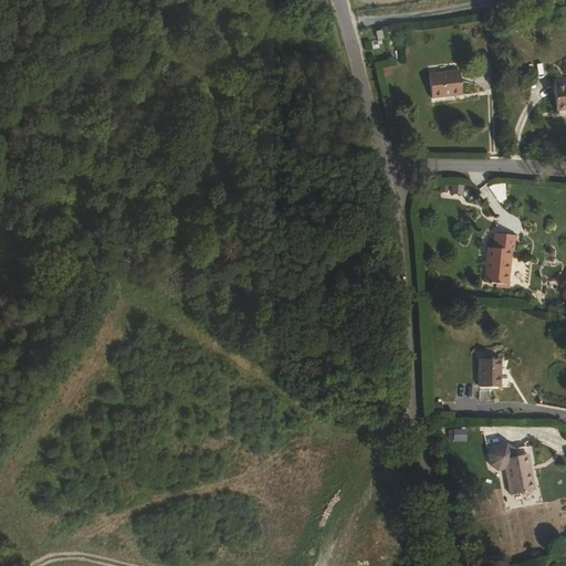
[(431,76),(435,102),(464,98),(461,73),(431,76)]
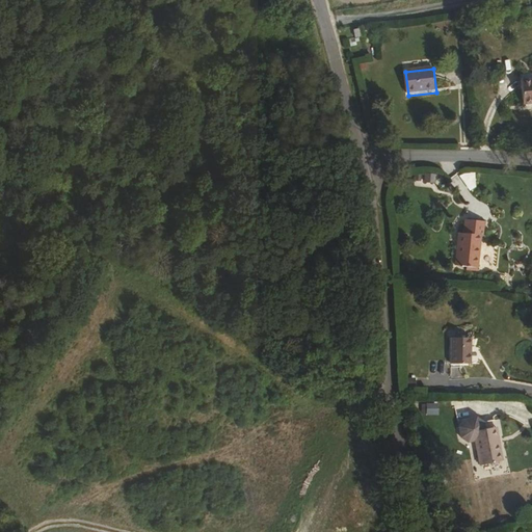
[(531,79),(520,80),(521,105),(531,103),(531,79)]
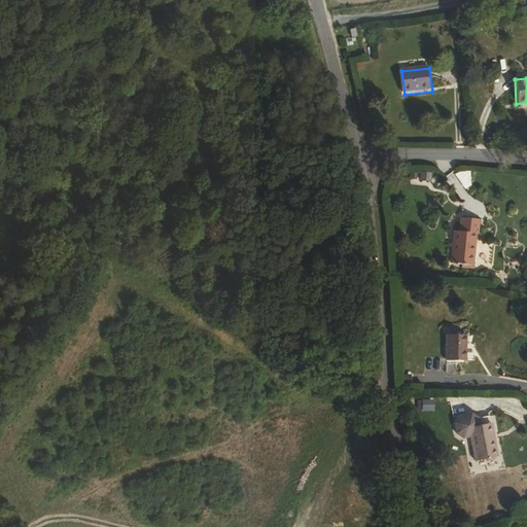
[(433,173),(412,173),(412,184),(433,184),(433,173)]
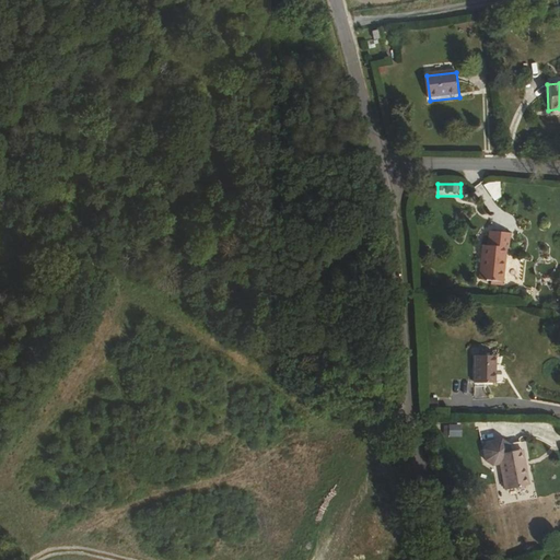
[(511,233),(492,233),(491,248),(482,248),(481,280),(504,281),(506,251),(511,249),(511,233)]
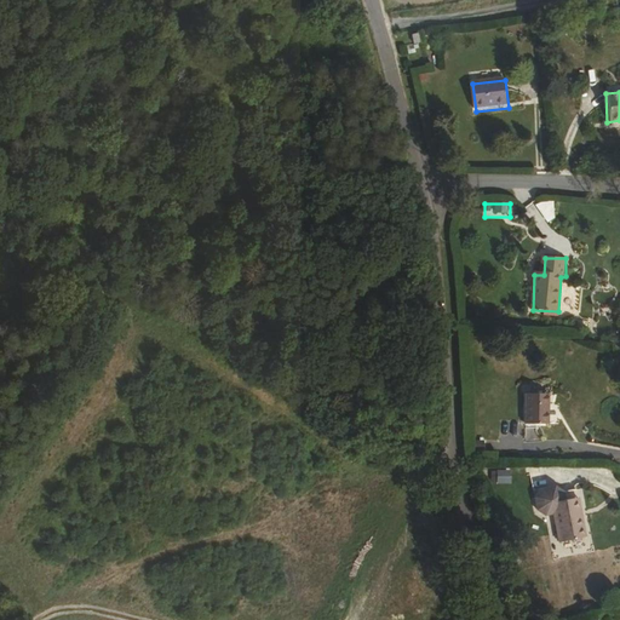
[(551,392),(529,392),(529,424),(551,424),(551,392)]
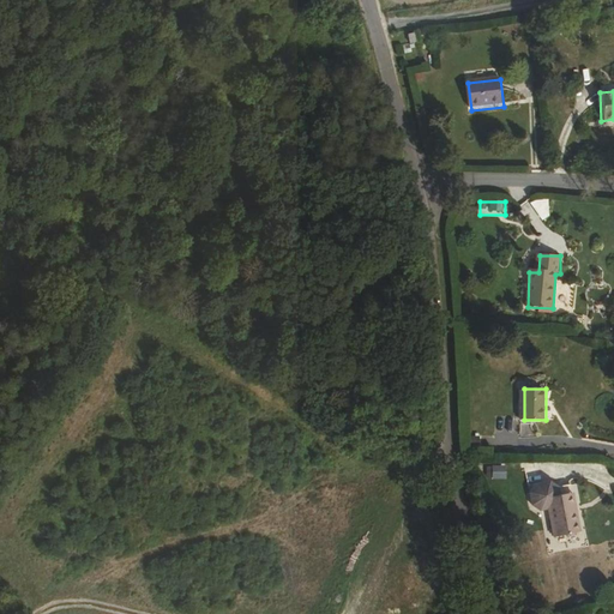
[(505,463),(489,463),(491,479),(505,479),(505,463)]
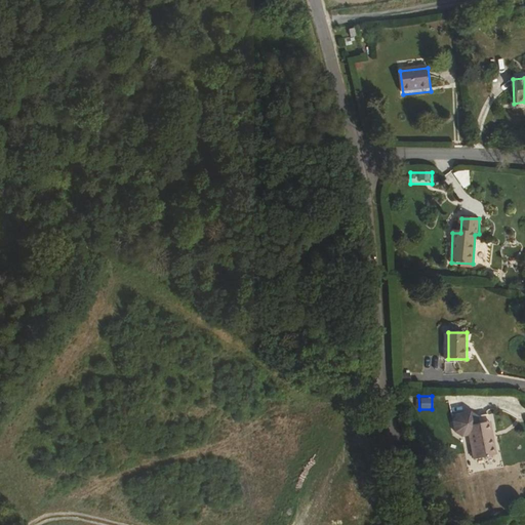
[(506,418),(482,423),(488,456),(512,452),(506,418)]
